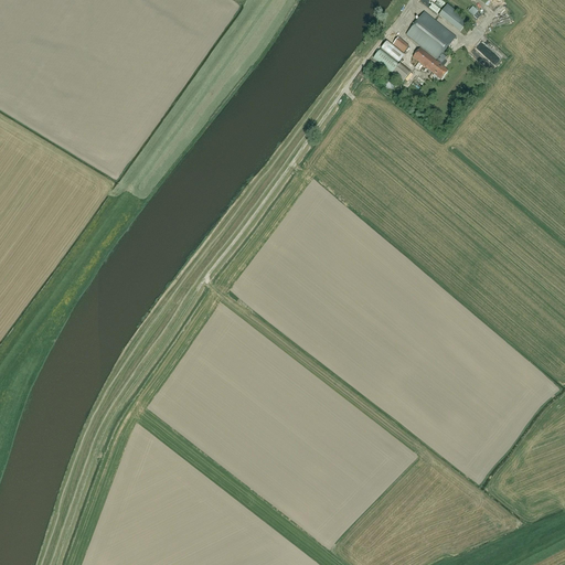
[(447,4),(439,16),(460,32),(467,23),(454,12),(455,11),(447,4)]
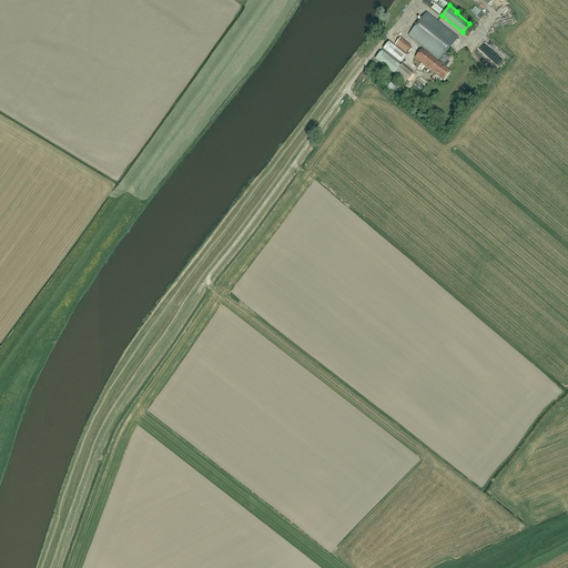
[(477,4),(473,10),(478,14),(483,9),(477,4)]
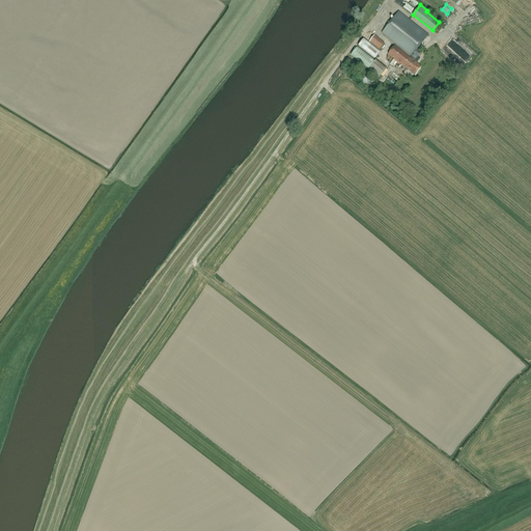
[(411,56),(410,58),(394,46),(388,54),(414,75),(421,66),(414,61),(419,55),(415,52),(428,35),(398,11),(382,33),(411,56)]
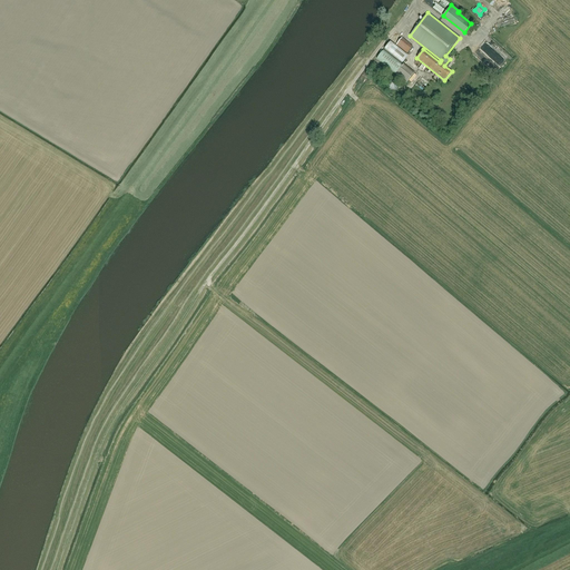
[(408,53),(413,47),(400,37),(394,43),(408,53)]
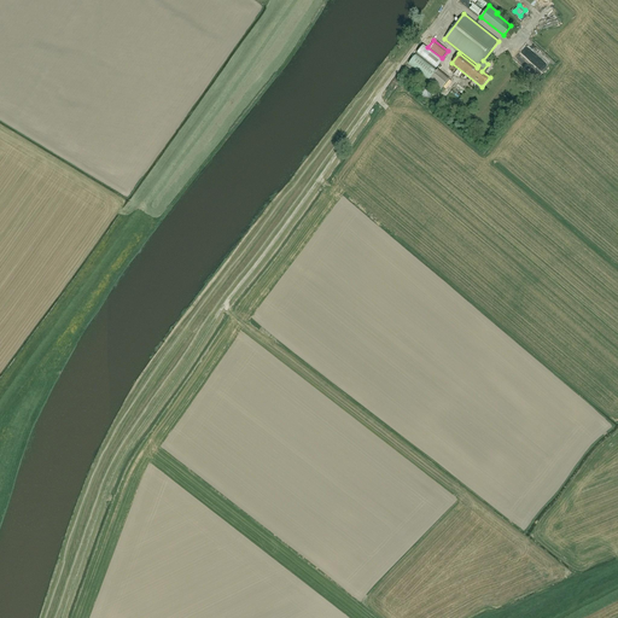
[(421,56),(437,68),(442,60),(424,47),(423,46),(417,53),(421,56)]
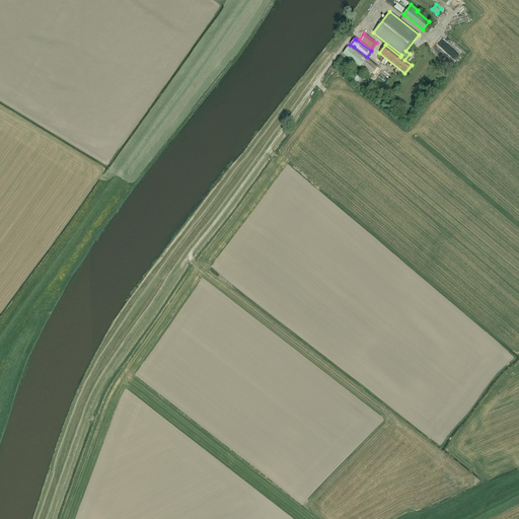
[(467,52),(459,43),(457,45),(465,53),(467,52)]
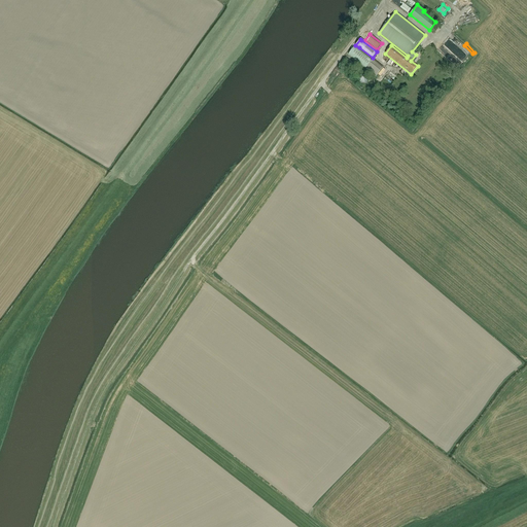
[(373,60),(355,46),(348,55),(365,69),(373,60)]
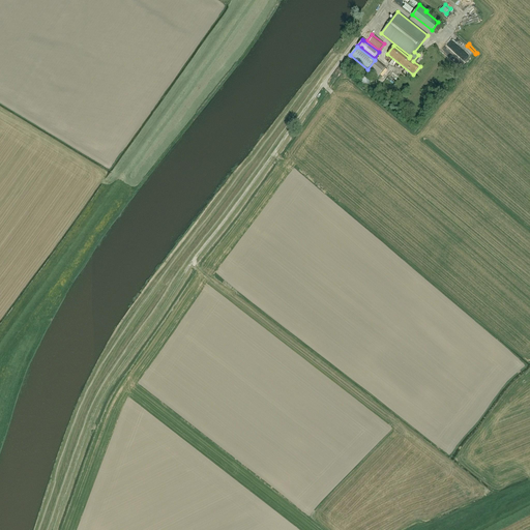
[(354,69),(357,65),(350,59),(346,63),(354,69)]
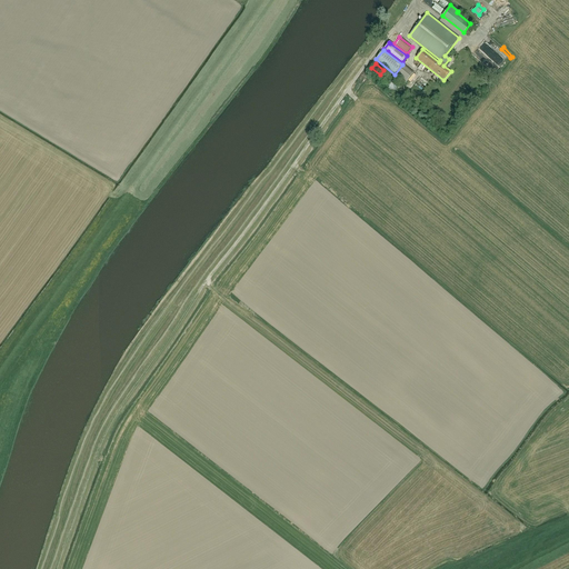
[(398,86),(396,79),(389,78),(386,83),(388,89),(395,90),(398,86)]
